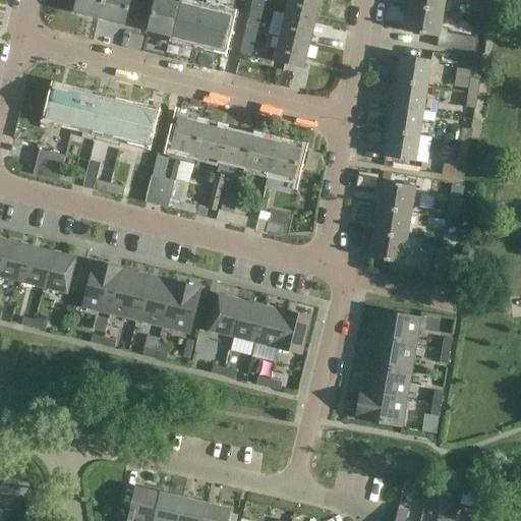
[(99,19),(104,0),(76,0),(73,12),(99,19)]
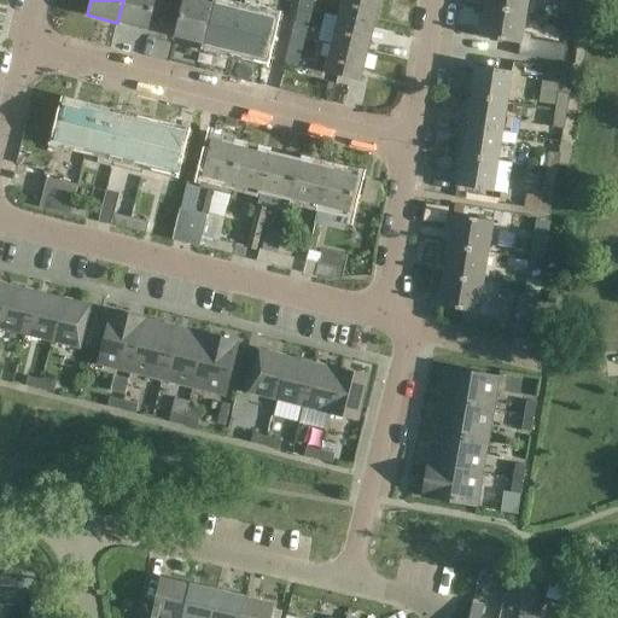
[(123,0),(117,23),(146,30),(152,6),(153,0),(123,0)]
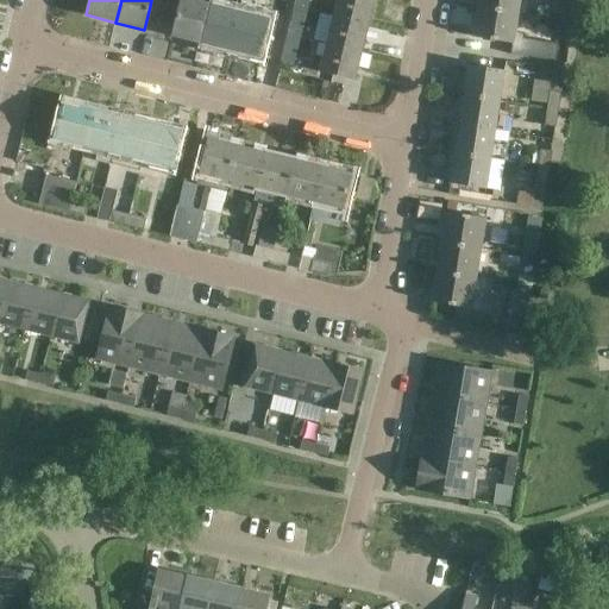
[(181,0),(173,36),(201,44),(211,6),(186,0),(181,0)]
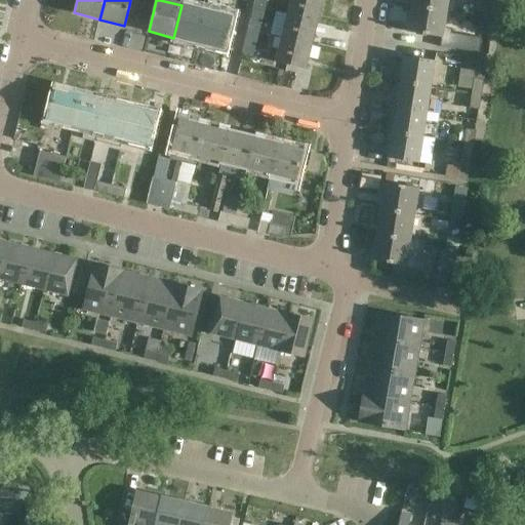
[(254,0),(253,6),(265,9),(267,0),(254,0)]
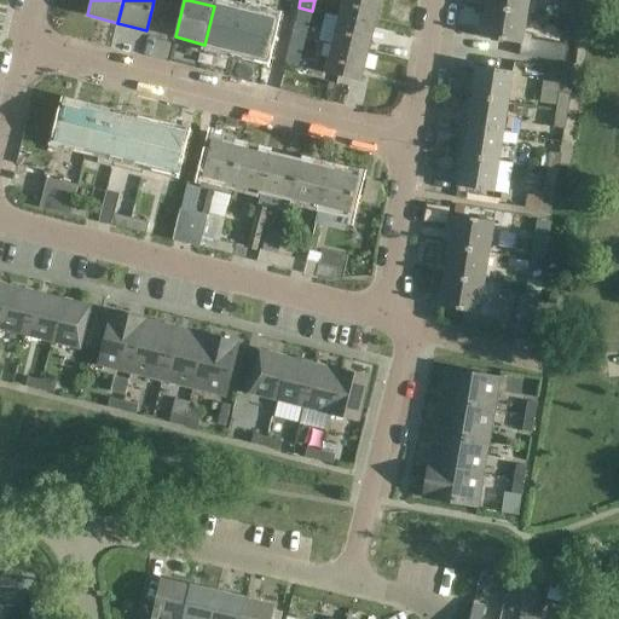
[(342,0),(339,18),(374,27),(380,0),(342,0)]
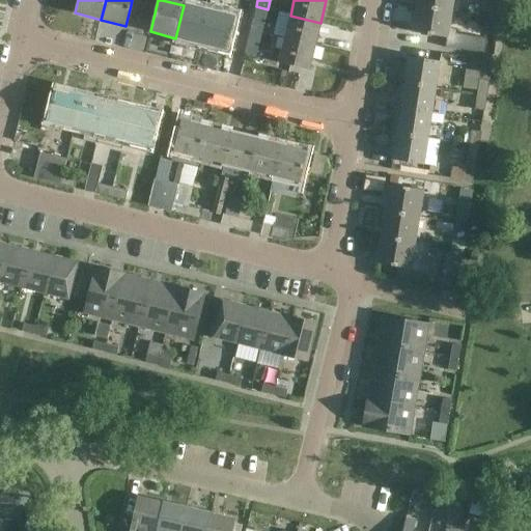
[(419,0),(418,7),(452,12),(458,14),(460,1),(453,0),(419,0)]
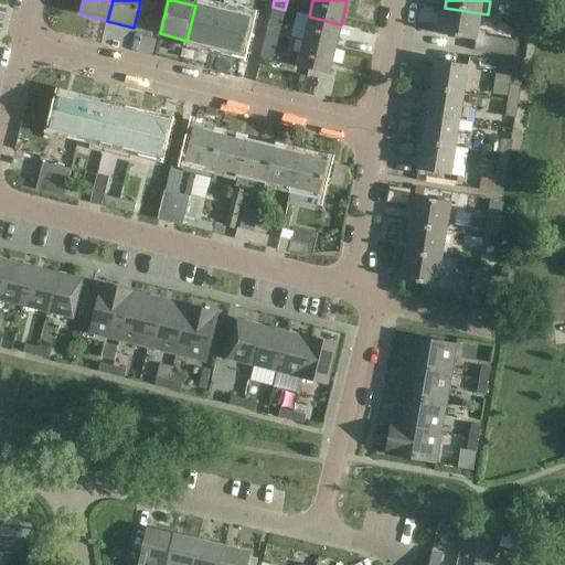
[(521,0),(519,19),(532,21),(534,0),(521,0)]
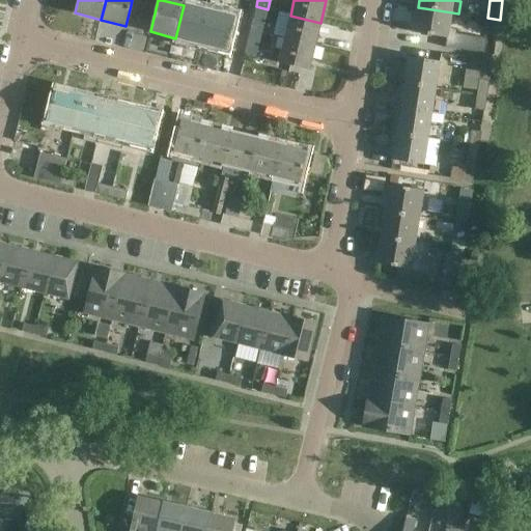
[(175,38),(200,45),(208,11),(184,5),(175,38)]
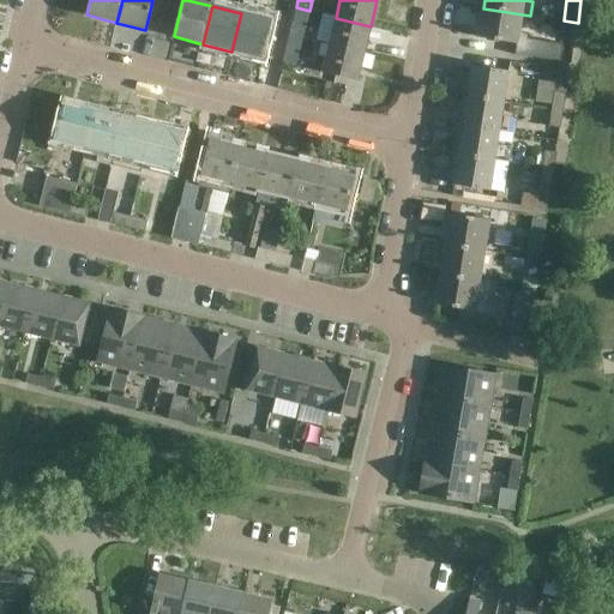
[(289,36),(302,38),(309,11),(296,7),(289,36)]
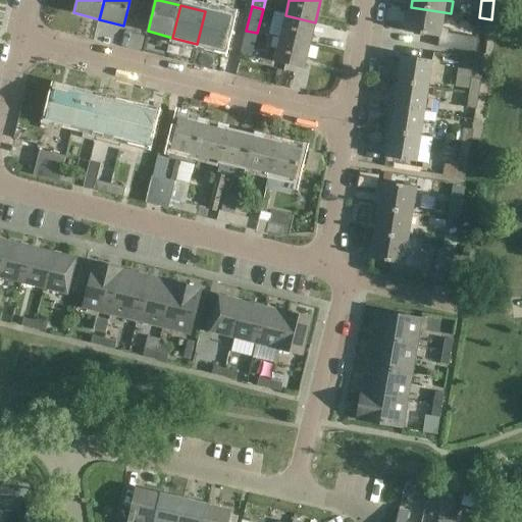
[(441,27),(445,12),(411,7),(407,32),(406,32),(406,33),(425,36),(440,38),(438,47),(477,54),(479,39),(448,34),(449,28),(441,27)]
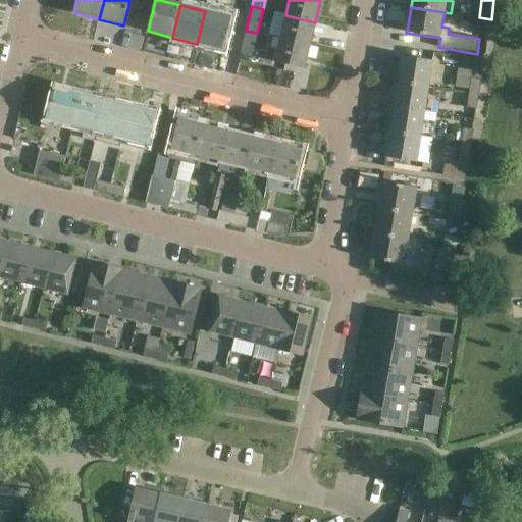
[(205,11),(197,44),(222,50),(230,17),(205,11)]
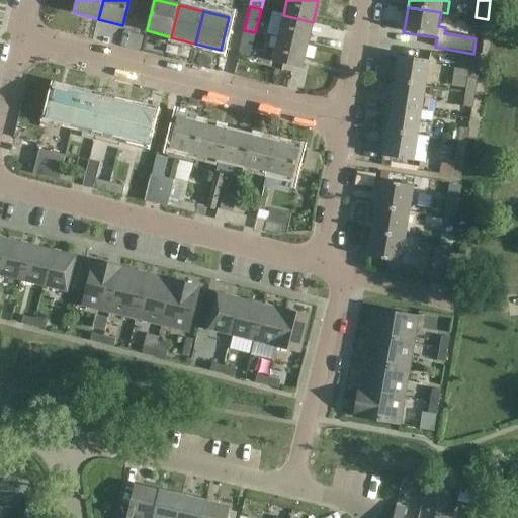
[(313,22),(283,15),(277,38),(307,46),(313,22)]
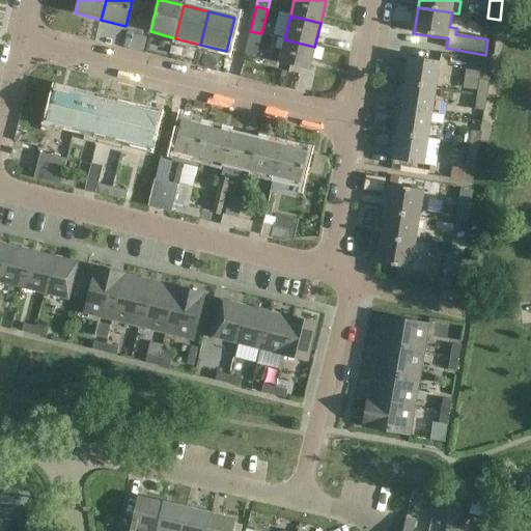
[(485,31),(484,34),(497,36),(500,20),(487,18),(487,19),(485,31)]
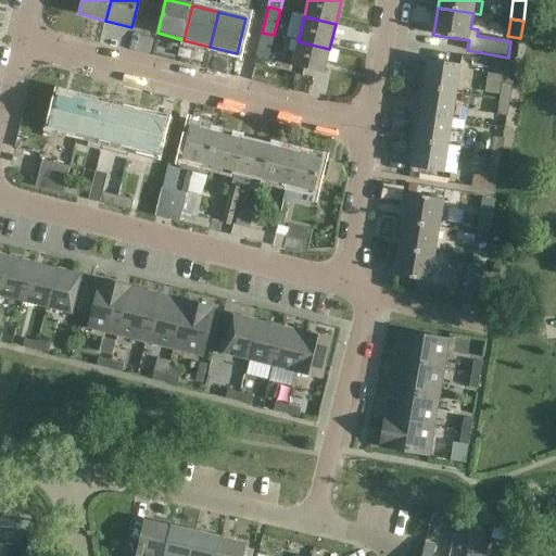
[(274,35),(262,33),(256,57),(267,60),(274,35)]
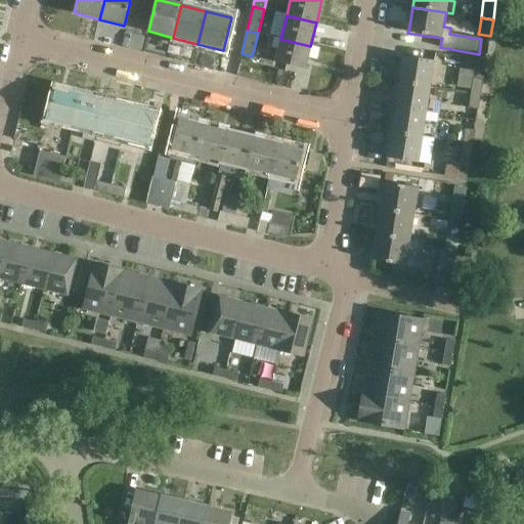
[(310,46),(280,39),(274,62),(304,71),(310,46)]
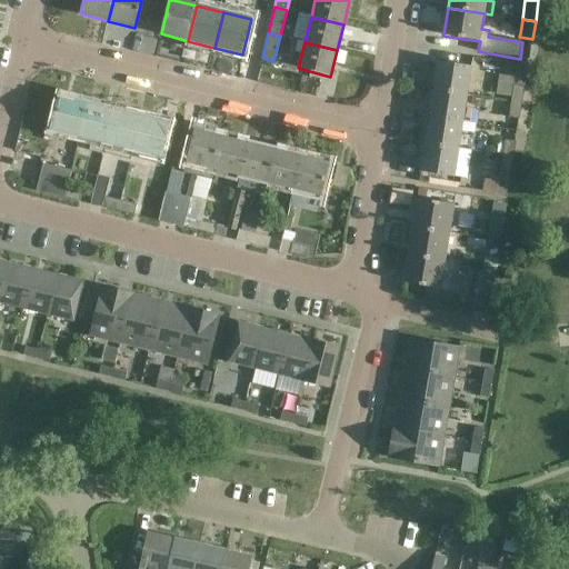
[(438,62),(433,90),(467,95),(471,67),(438,62)]
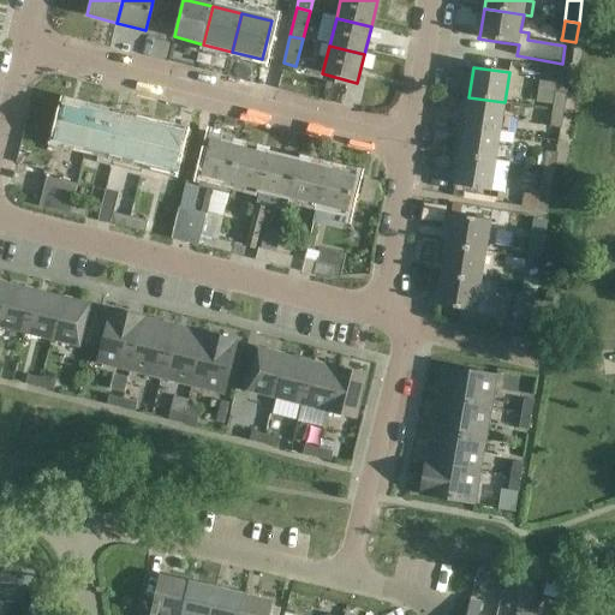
[(547,67),(542,91),(554,93),(567,95),(567,93),(571,72),(547,67)]
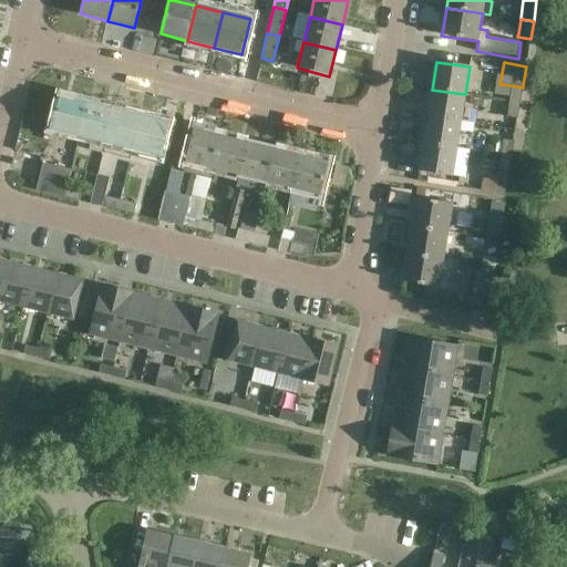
[(511,85),(508,102),(519,103),(523,88),(511,85)]
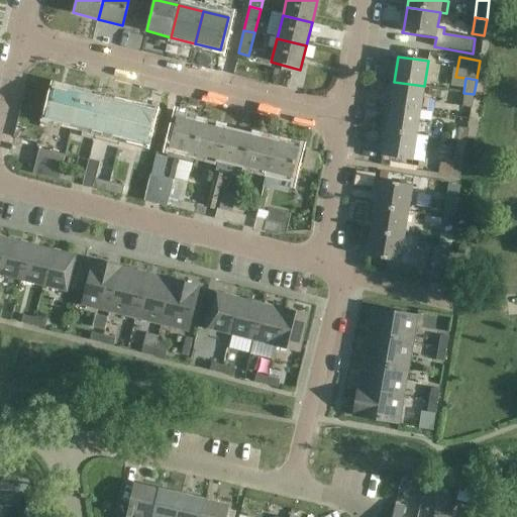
[(424,86),(394,82),(390,106),(420,111),(424,86)]
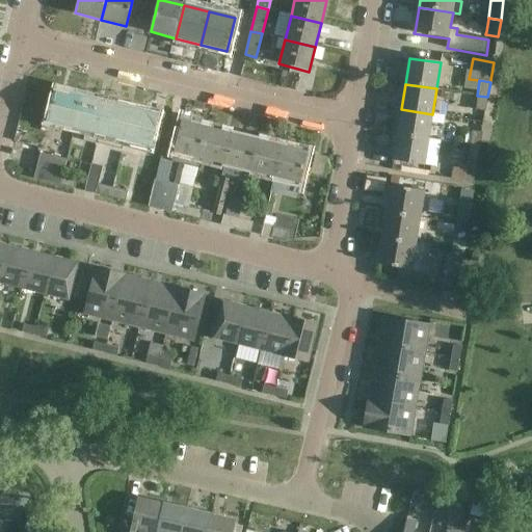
[(74,127),(81,98),(55,90),(46,130),(60,133),(62,124),(74,127)]
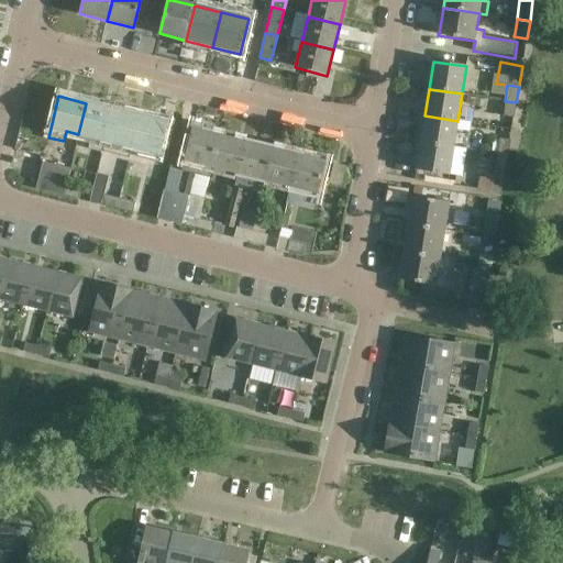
[(514,118),(516,102),(505,101),(501,117),(514,118)]
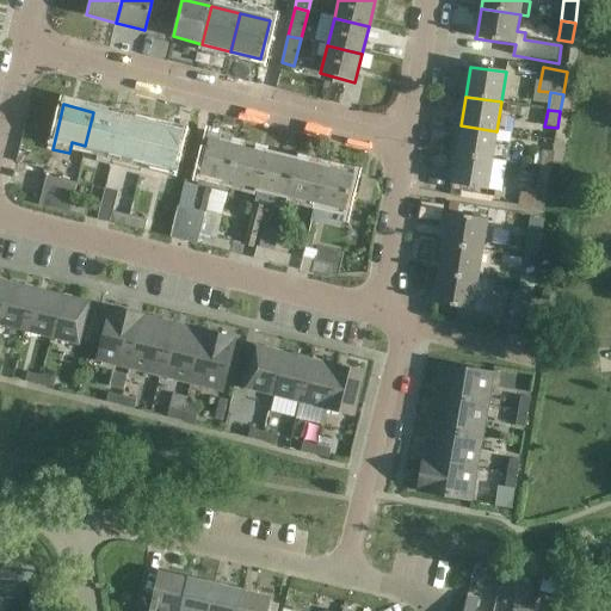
[(93,112),(85,146),(99,149),(97,161),(110,165),(113,153),(122,119),(93,112)]
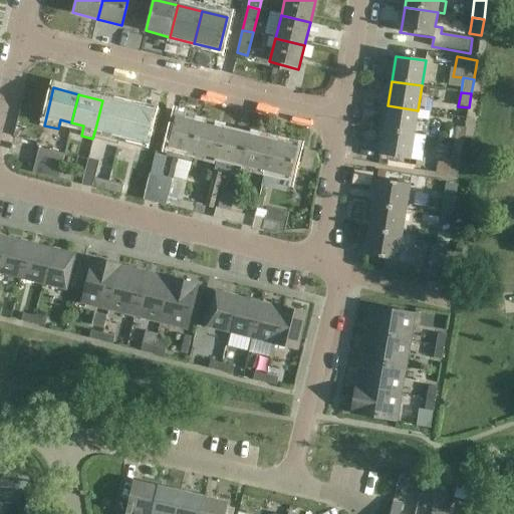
[(95,129),(92,139),(117,145),(119,135),(126,106),(102,100),(95,129)]
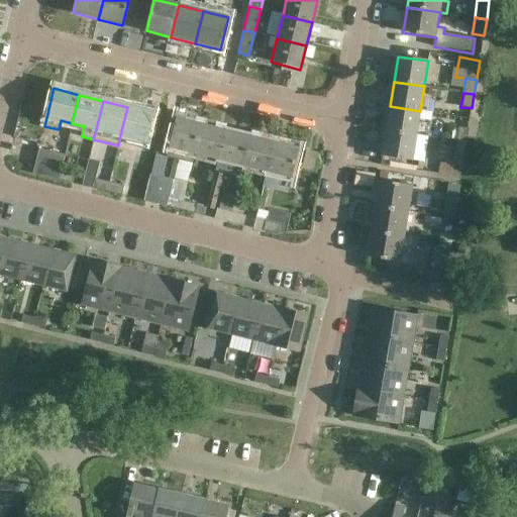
[(390,106),(386,131),(416,136),(420,111),(390,106)]
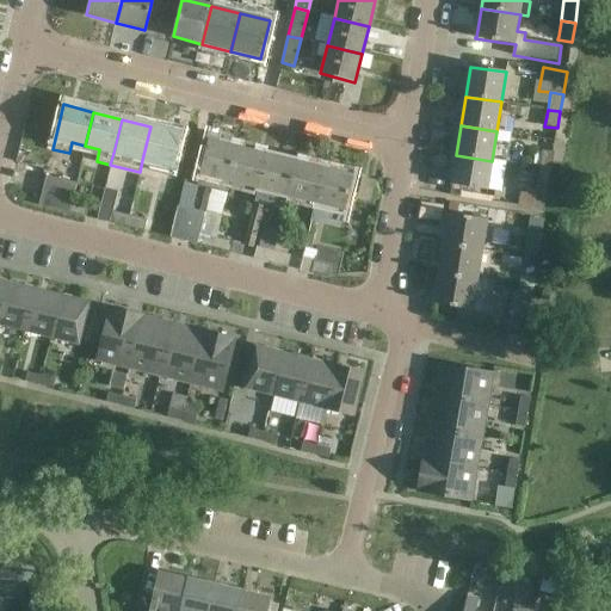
[(180,134),(150,127),(142,160),(159,165),(156,172),(170,176),(180,134)]
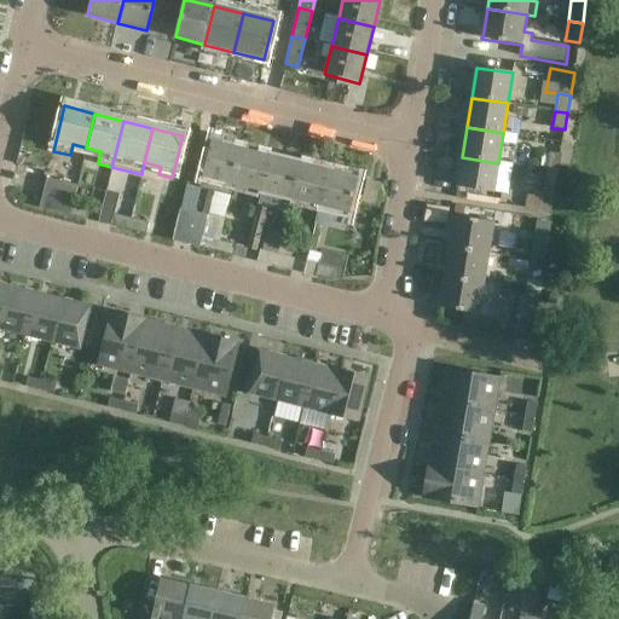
[(229,196),(232,185),(241,150),(210,142),(200,189),(229,196)]
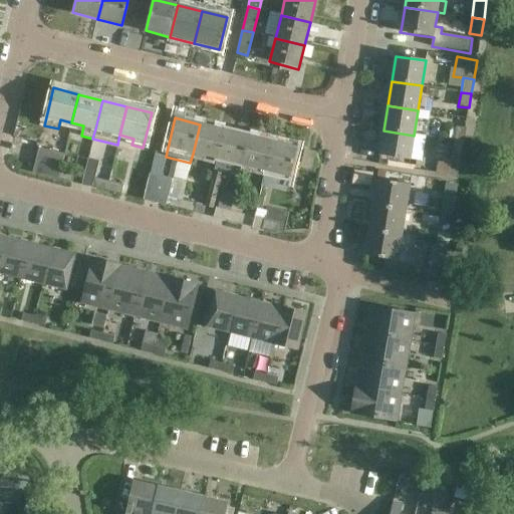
[(193,154),(217,160),(224,130),(200,124),(193,154)]
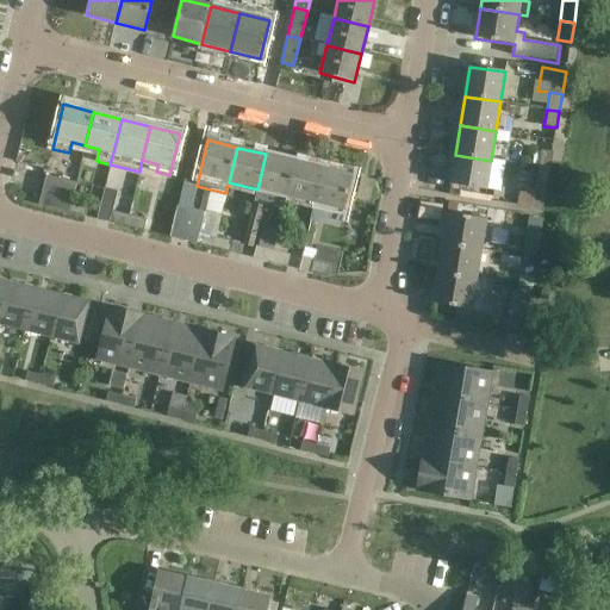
[(539,166),(537,168),(551,170),(553,153),(534,150),(531,165),(539,166)]
